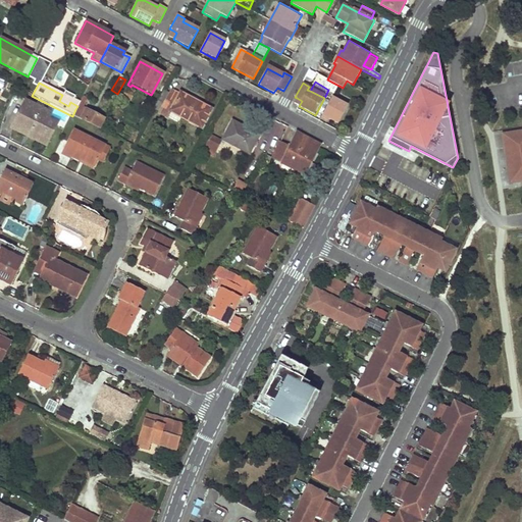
[(124,88),(118,98),(127,102),(133,93),(124,88)]
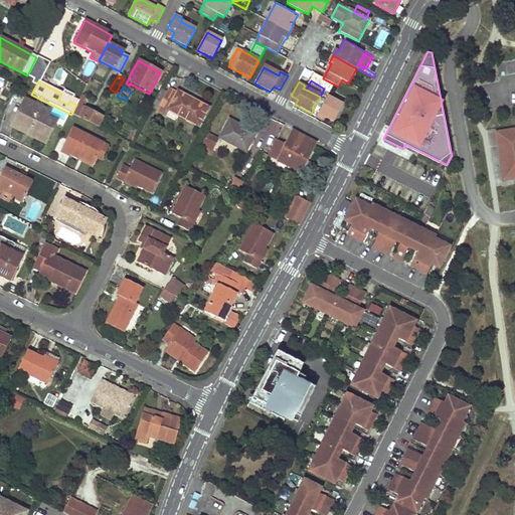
[(169,90),(157,112),(164,116),(167,111),(196,127),(206,107),(176,91),(174,93),(169,90)]
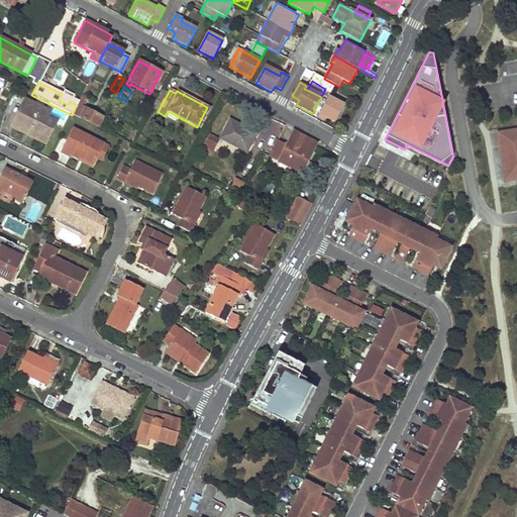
[(71,99),(62,94),(59,100),(68,105),(70,101),(71,99)]
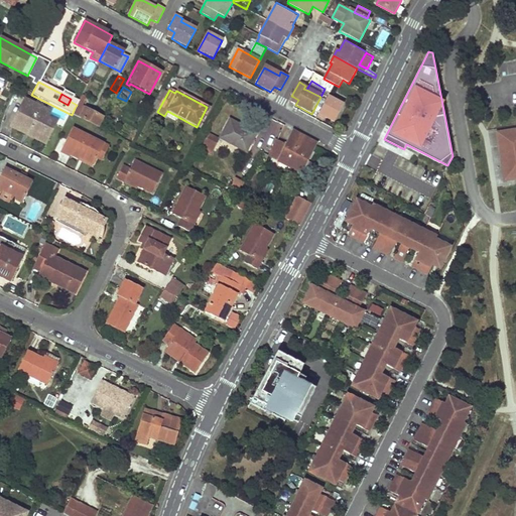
[(344,106),(329,98),(318,116),(334,124),(344,106)]
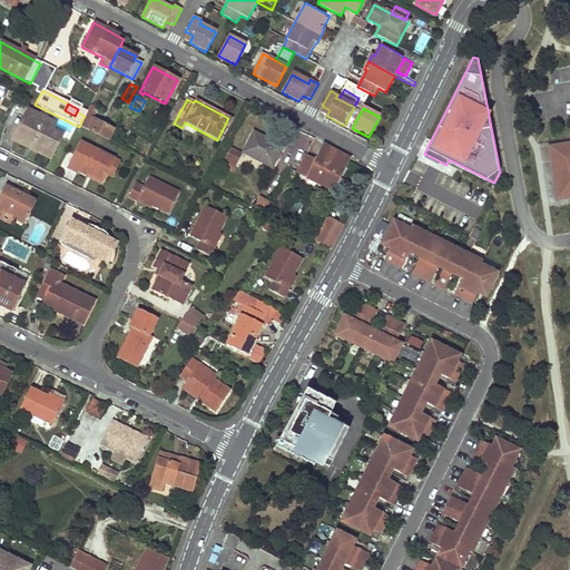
[(47,119),(28,110),(16,135),(33,144),(31,149),(51,159),(64,135),(43,125),(47,119)]
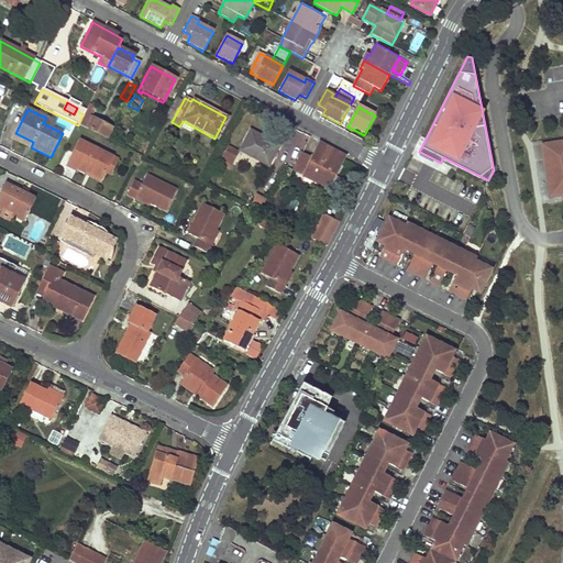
[(91,120),(86,130),(106,140),(111,130),(91,120)]
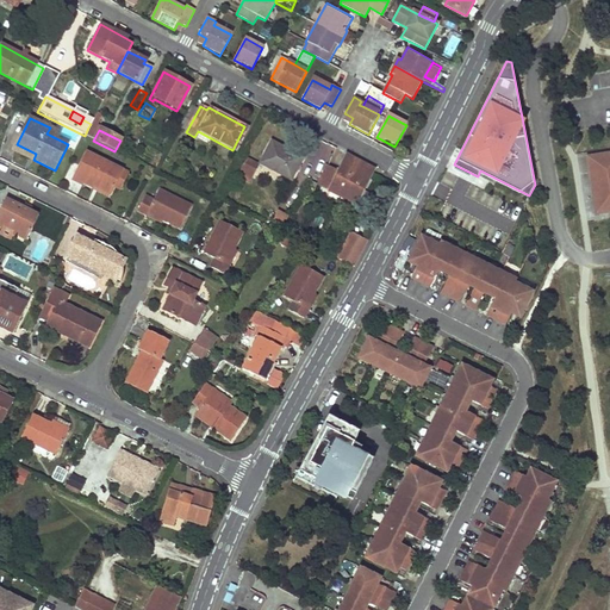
[(269,142),(257,162),(290,179),(300,159),(269,142)]
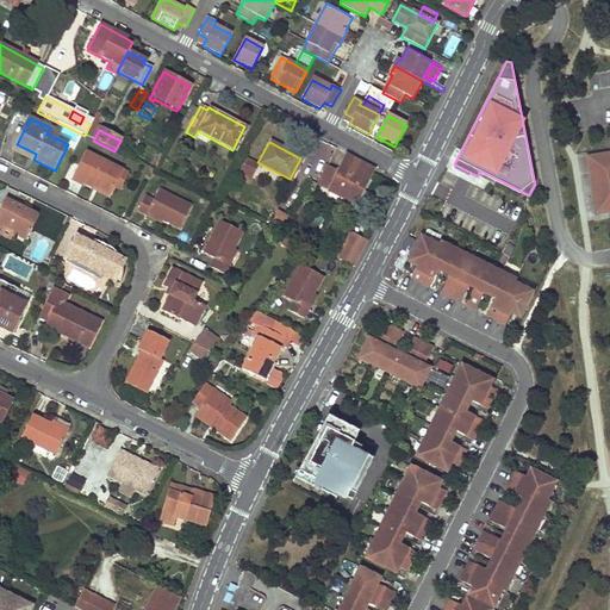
[(36,154),(17,144),(13,150),(33,160),(36,154)]
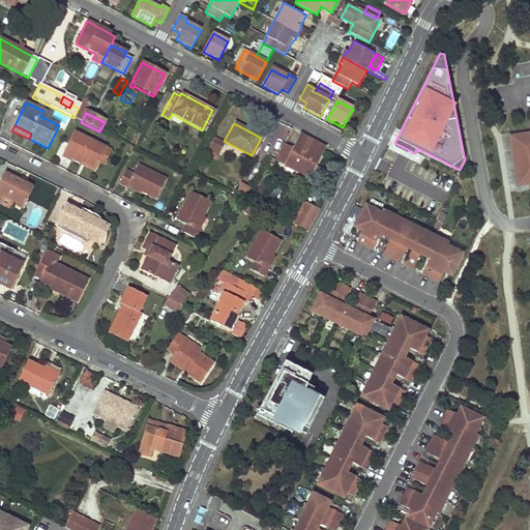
[(77,133),(65,156),(72,160),(74,159),(82,164),(83,162),(97,169),(100,163),(108,148),(77,133)]
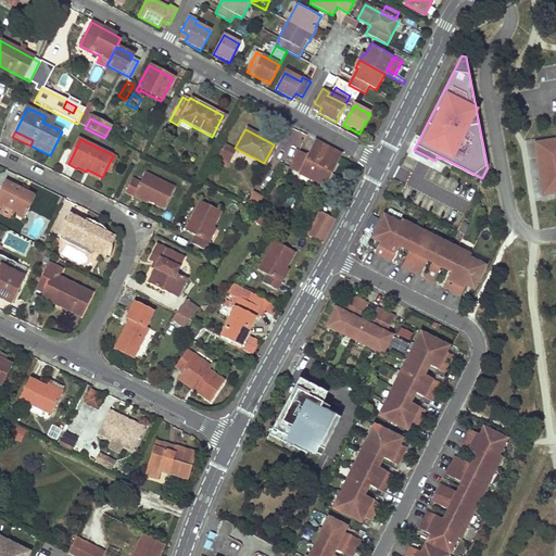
[(552,140),(535,142),(538,158),(542,158),(547,193),(555,191),(555,143),(553,144),(552,140)]
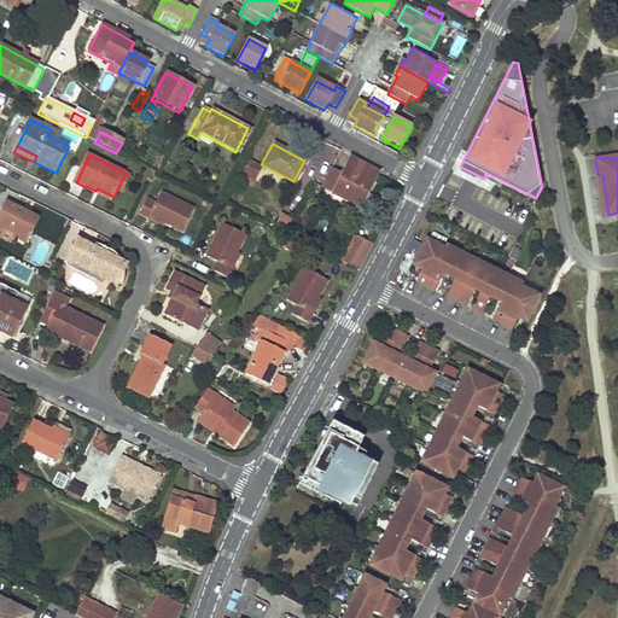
[(330,168),(320,187),(359,207),(374,176),(377,172),(349,157),(342,174),(330,168)]
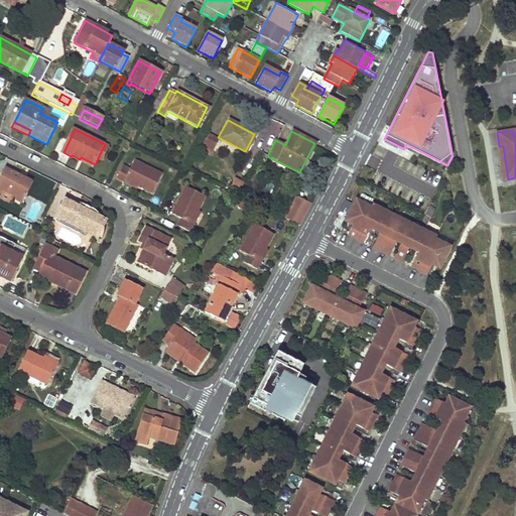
[(207,134),(203,142),(212,148),(217,139),(207,134)]
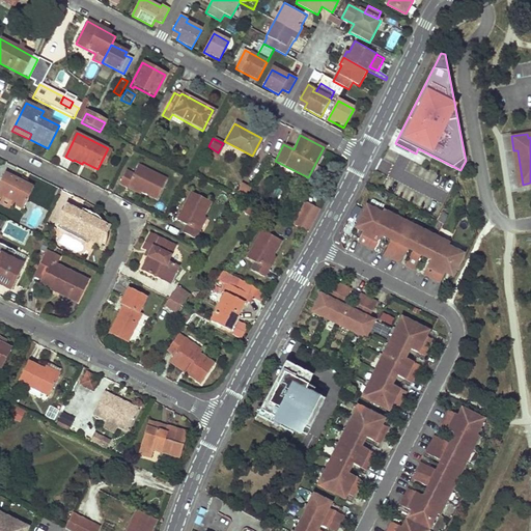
[(113,150),(108,148),(101,163),(106,165),(113,150)]
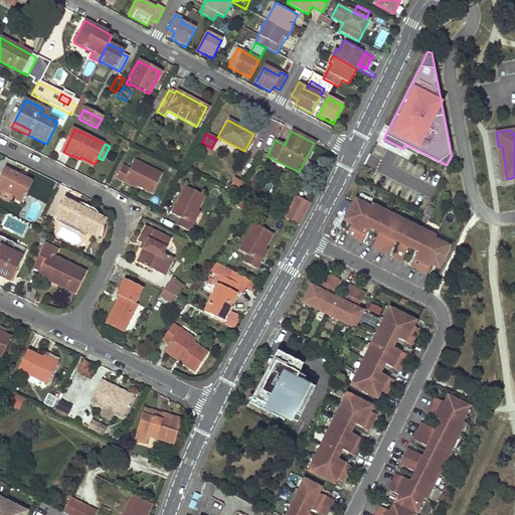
[(502,146),(498,146),(503,180),(507,179),(502,146)]
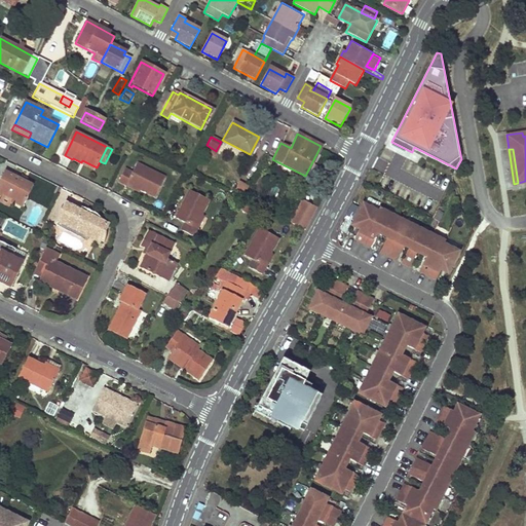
[(257,151),(251,163),(259,167),(263,159),(265,155),(257,151)]
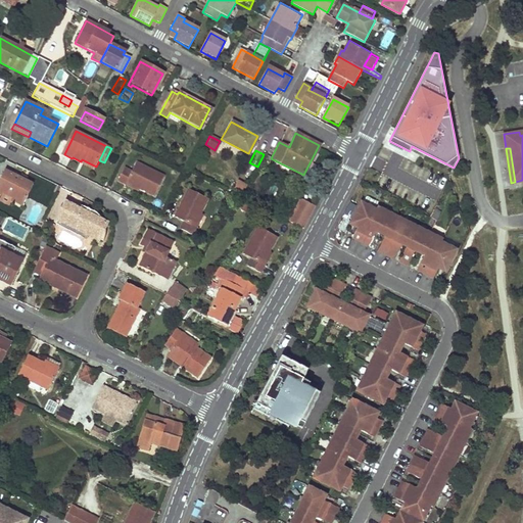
[(163,178),(136,163),(132,172),(125,169),(119,180),(127,183),(128,181),(140,187),(155,193),(163,178)]
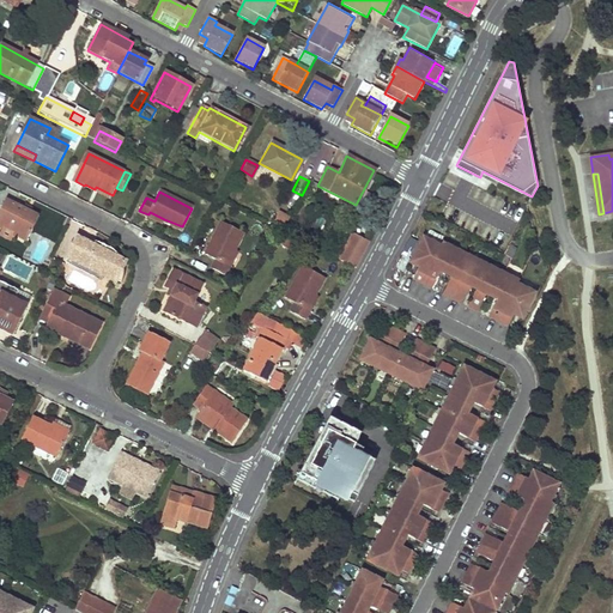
[(6,201),(0,212),(0,230),(2,231),(5,228),(16,234),(14,237),(26,243),(38,217),(6,201)]
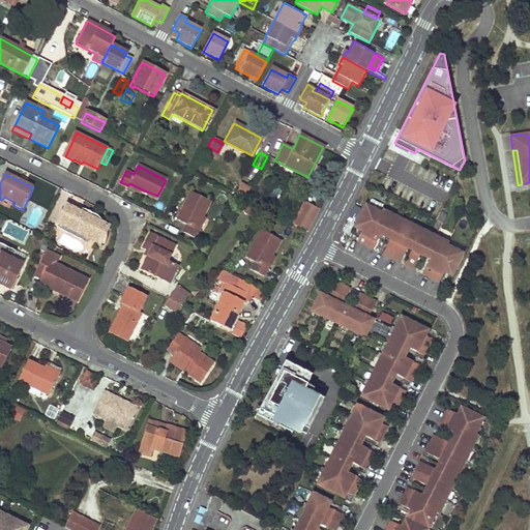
[(212,181),(225,187),(228,181),(215,175),(212,181)]
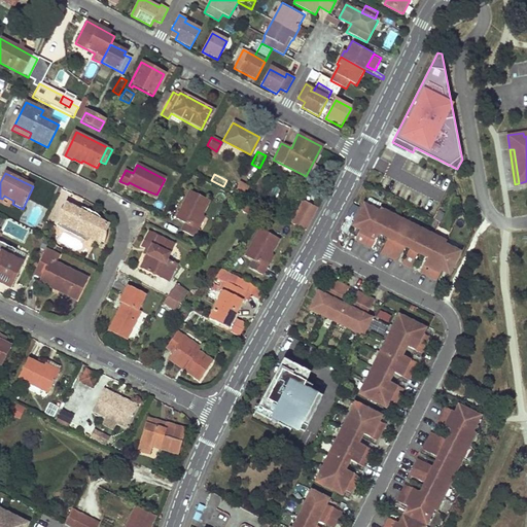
[(129,182),(128,184),(140,190),(141,188),(129,182)]
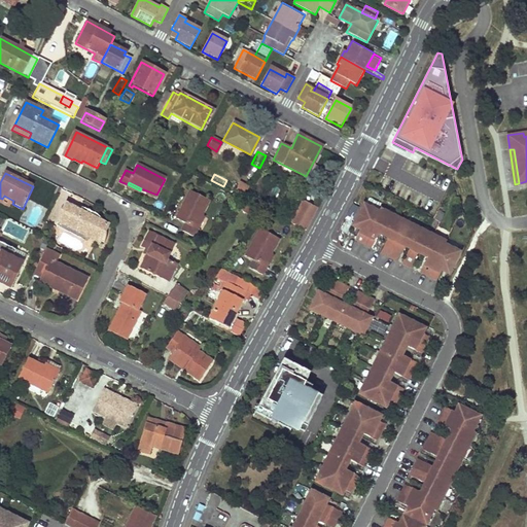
[(237,183),(236,192),(246,195),(248,185),(237,183)]
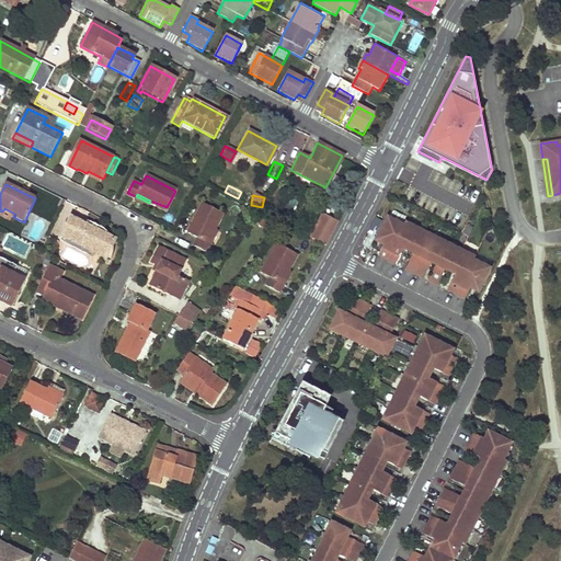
[(220,213),(199,203),(185,232),(196,238),(193,245),(206,252),(210,244),(207,242),(213,229),(220,213)]
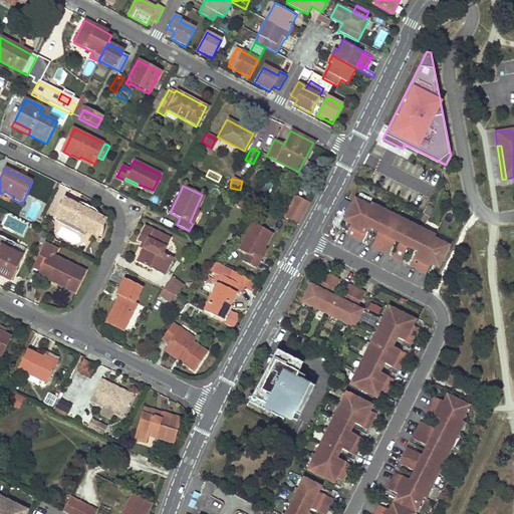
[(4,191),(2,194),(1,196),(11,201),(12,199),(13,196),(4,191)]
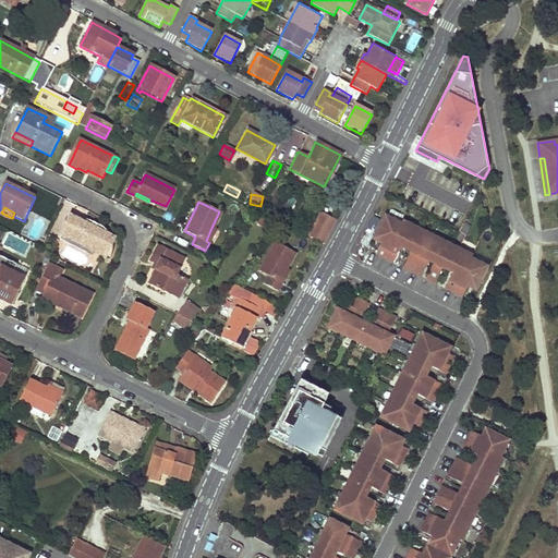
[(305,232),(303,234),(322,244),(336,217),(320,209),(308,233),(305,232)]
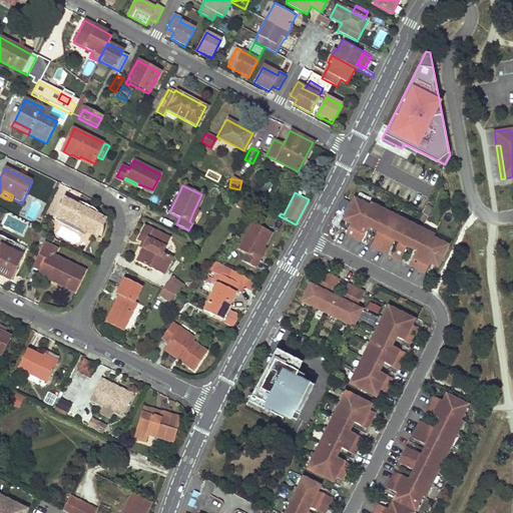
[(354,197),(345,214),(352,218),(349,223),(345,231),(361,240),(368,225),(377,230),(370,244),(387,253),(394,238),(397,240),(390,254),(399,260),(406,245),(415,249),(408,264),(424,272),(428,264),(431,258),(437,261),(446,244),(432,237),(433,234),(369,202),(368,205),(354,197)]
